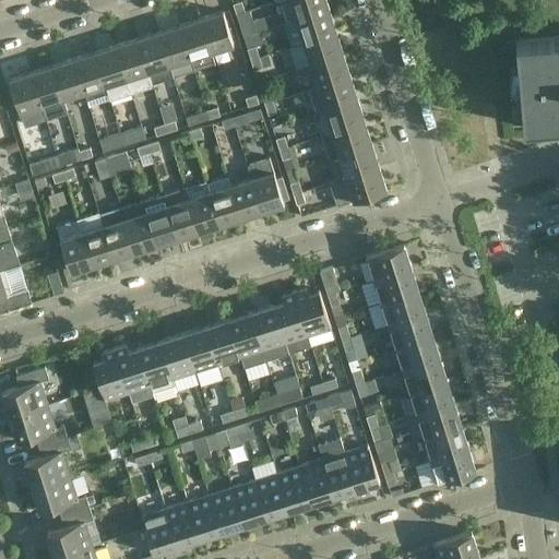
[(281,0),(288,22),(297,20),(330,9),(326,0),(281,0)]
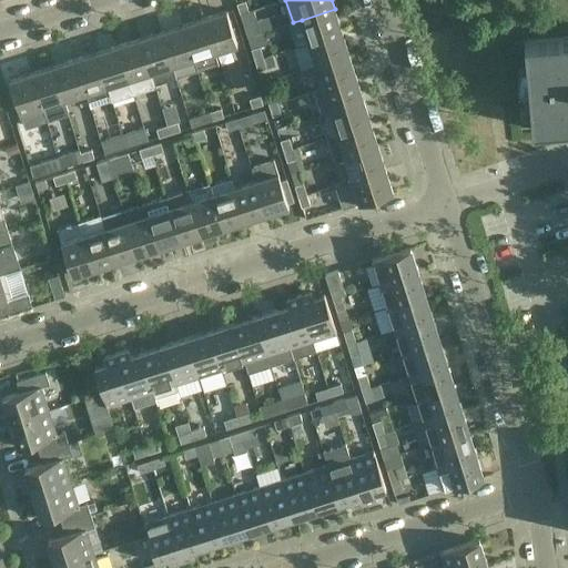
[(444,0),(452,22),(464,18),(457,0),(444,0)]
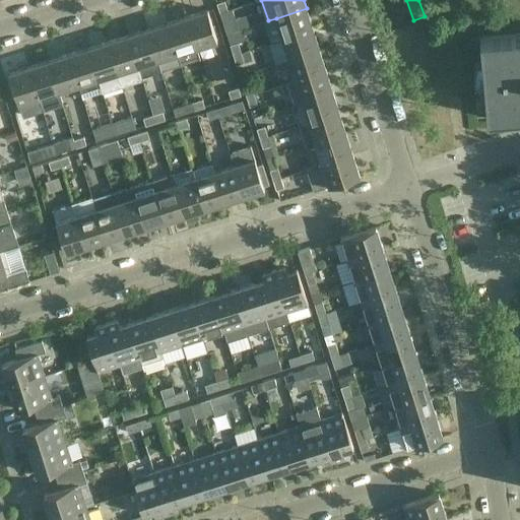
[(229,10),(225,1),(217,3),(220,12),(229,10)]
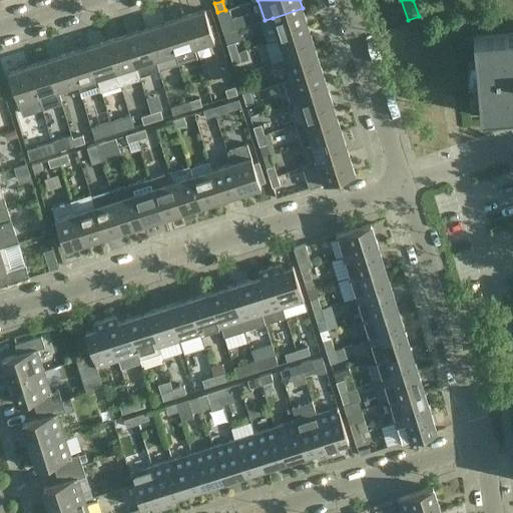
[(273,18),(279,38),(309,29),(303,8),(273,18)]
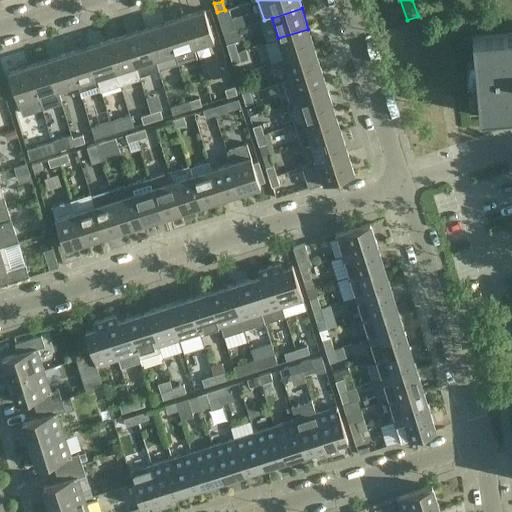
[(225,10),(217,12),(220,22),(223,33),(235,29),(228,9),(225,10)]
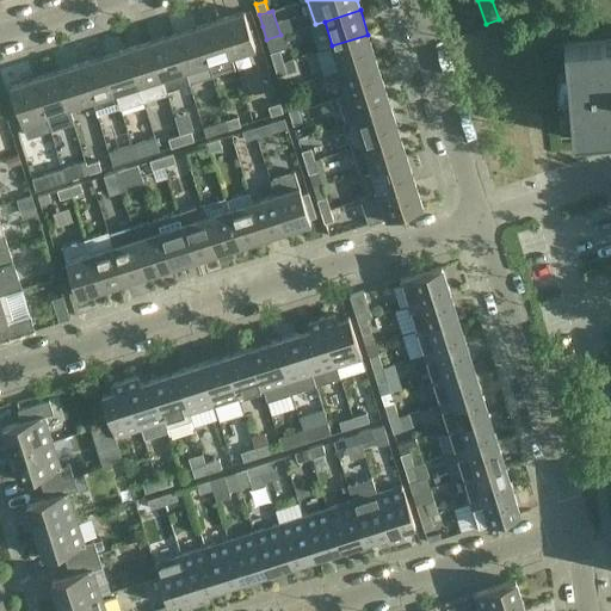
[(245,12),(220,19),(232,55),(255,48),(245,12)]
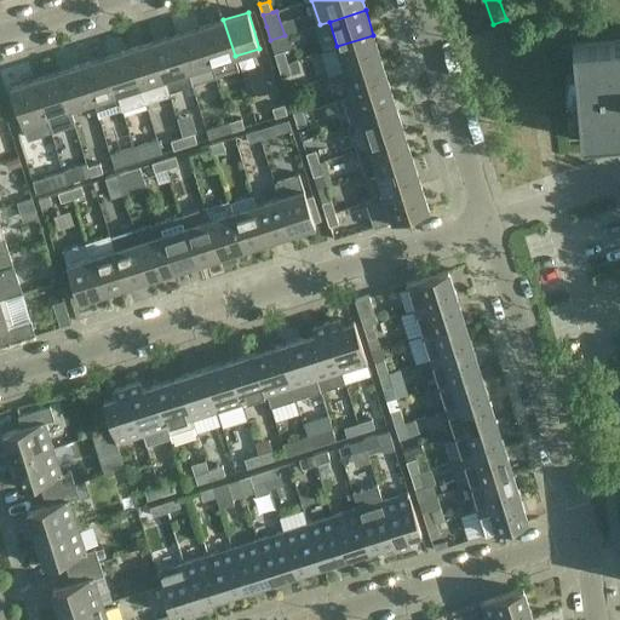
[(223,19),(200,27),(216,78),(240,70),(235,56),(223,19)]
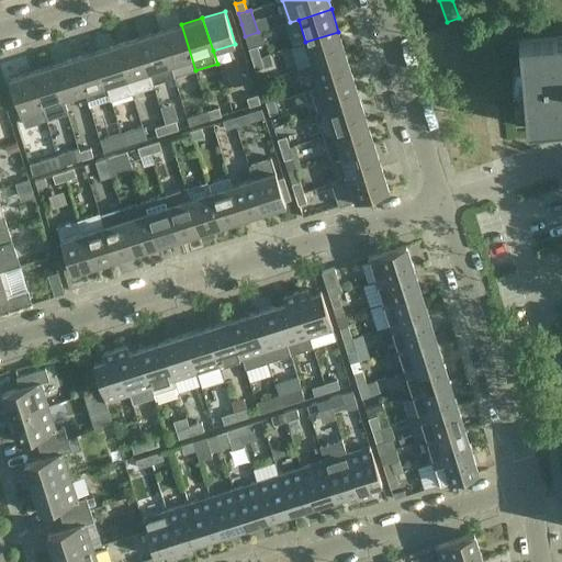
[(181,24),(160,31),(175,78),(195,70),(181,24)]
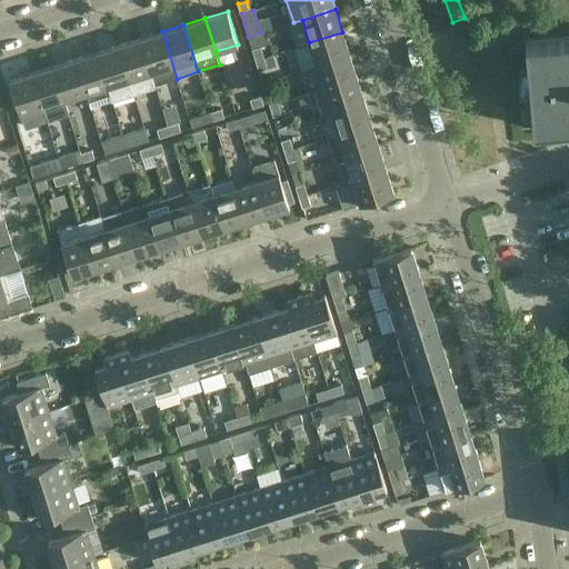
[(162,31),(140,38),(156,86),(177,79),(162,31)]
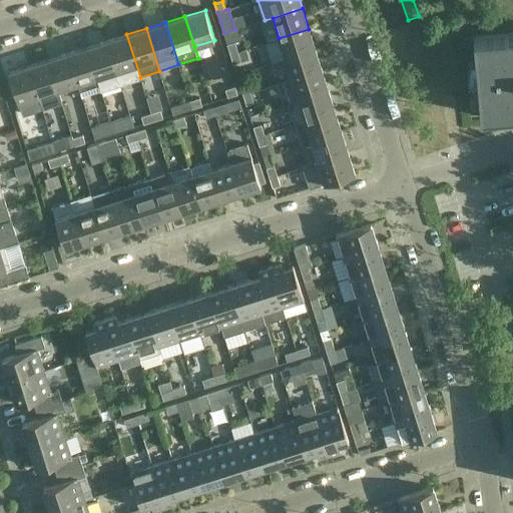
[(279,38),(286,59),(316,49),(309,29),(279,38)]
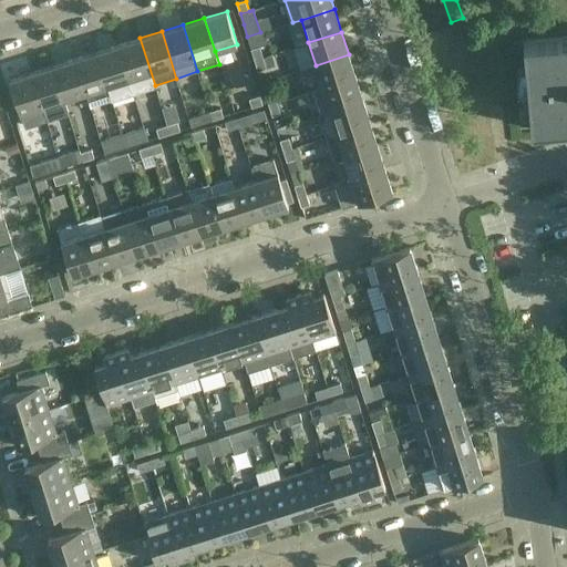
[(566,37),(523,41),(532,129),(566,124),(566,37)]
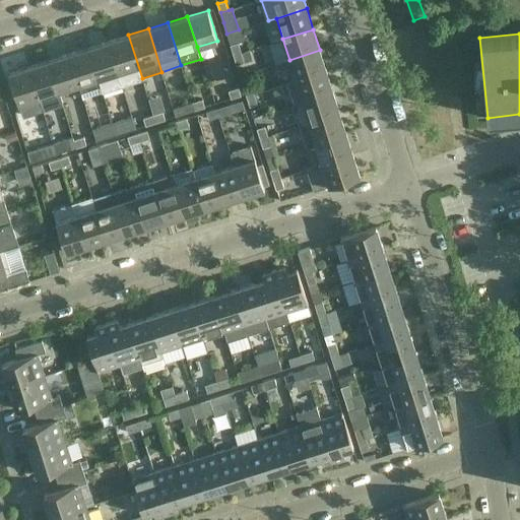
[(128,35),(109,42),(123,86),(142,80),(142,78),(128,35)]
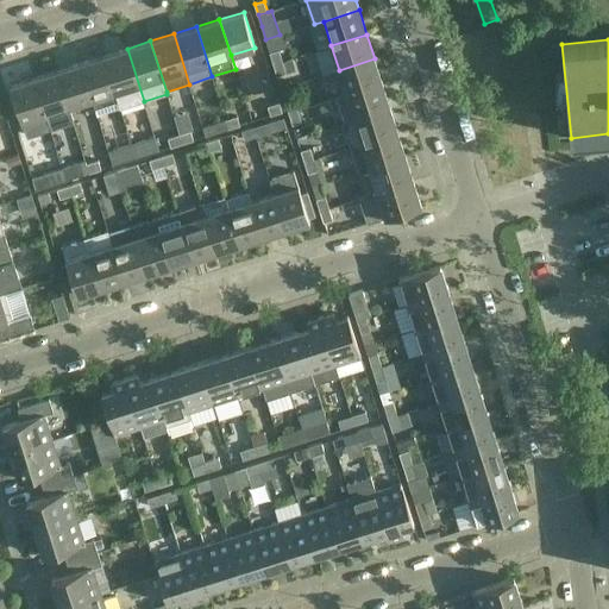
[(127,49),(104,56),(120,108),(144,101),(127,49)]
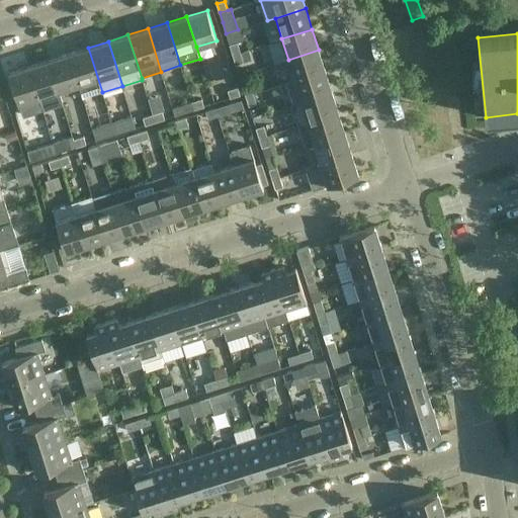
[(241,52),(238,42),(230,45),(233,54),(241,52)]
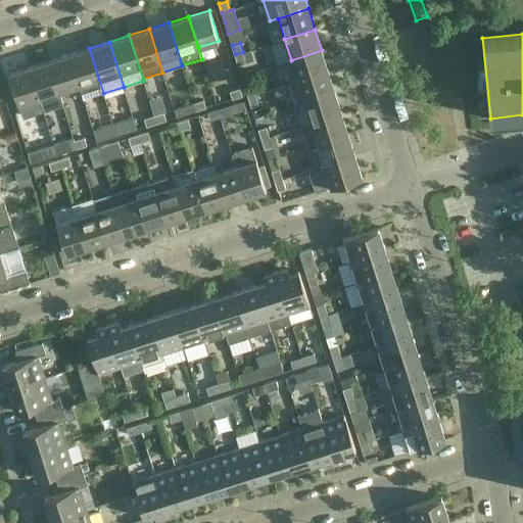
[(69,54),(79,85),(84,99),(103,93),(89,48),(69,54)]
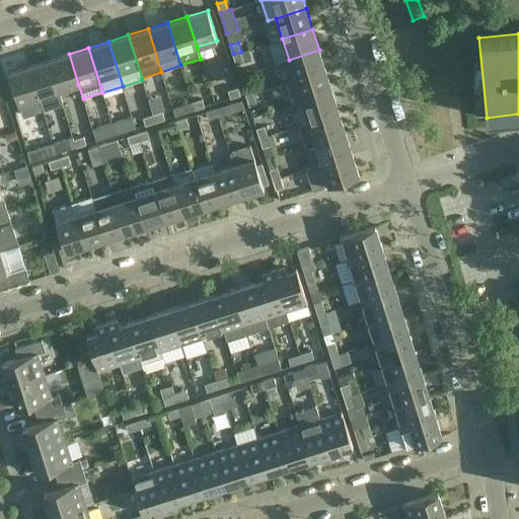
[(289,60),(295,80),(325,71),(319,50),(289,60)]
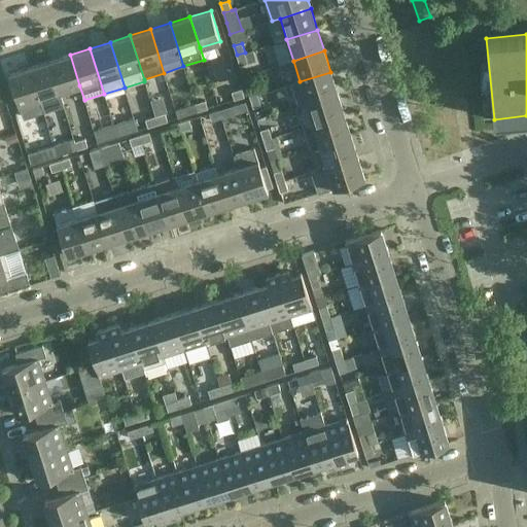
[(248,63),(245,53),(237,55),(240,65),(248,63)]
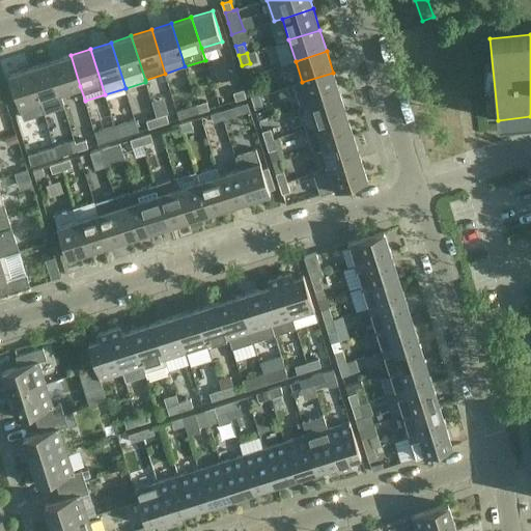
[(71,55),(50,61),(60,92),(80,86),(71,55)]
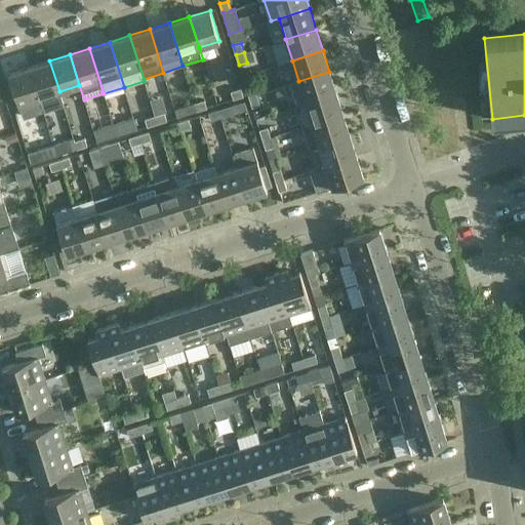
[(49,61),(30,67),(43,110),(63,104),(59,91),(49,61)]
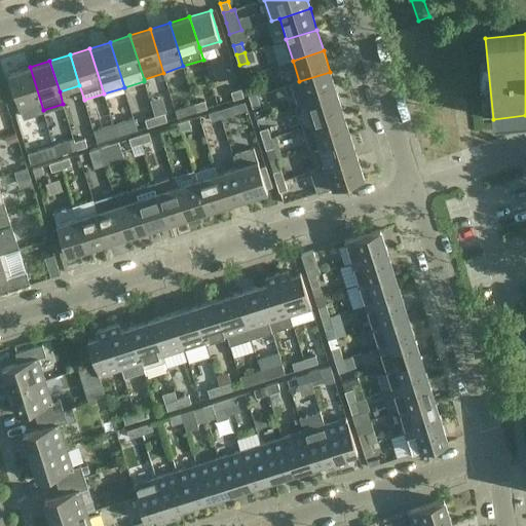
[(43,110),(30,67),(9,74),(23,116),(43,110)]
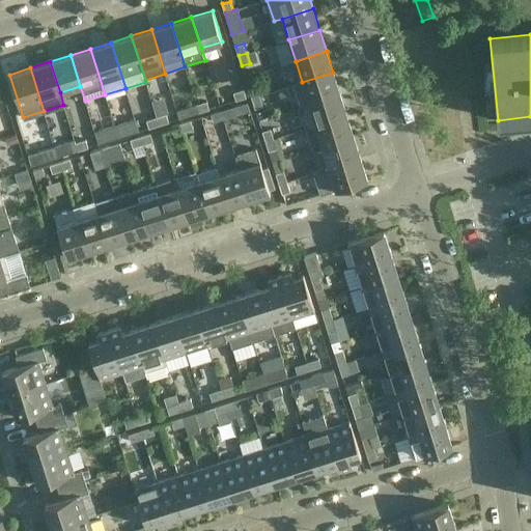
[(301,106),(309,104),(340,93),(333,73),(302,82),(295,85),(301,106)]
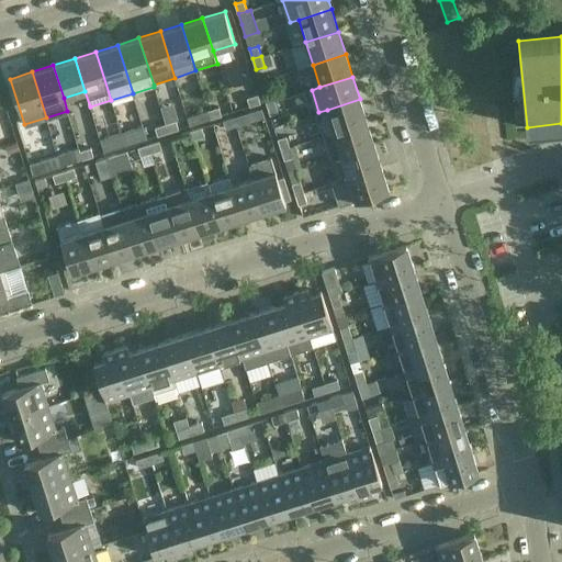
[(276,101),(272,91),(263,93),(267,104),(276,101)]
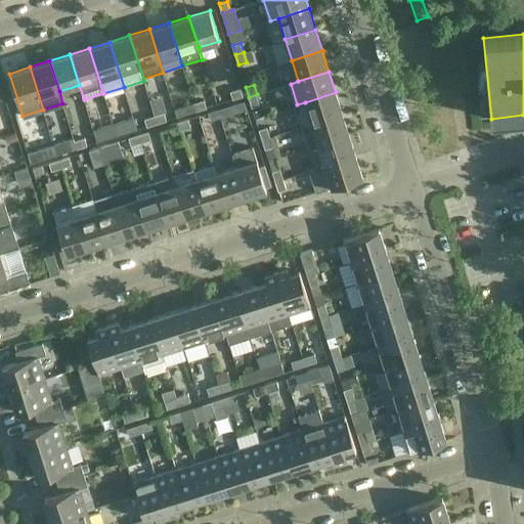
[(244,96),(241,88),(231,91),(233,99),(244,96)]
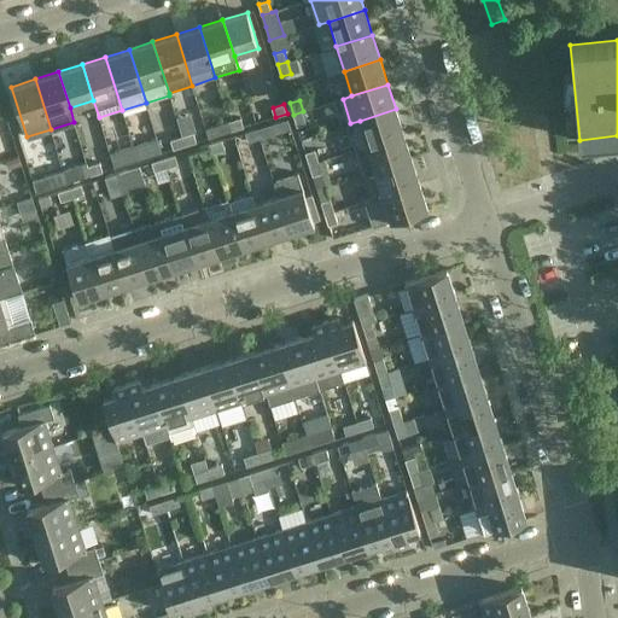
[(349,124),(356,149),(404,134),(396,109),(360,121),(350,123),(349,124)]
